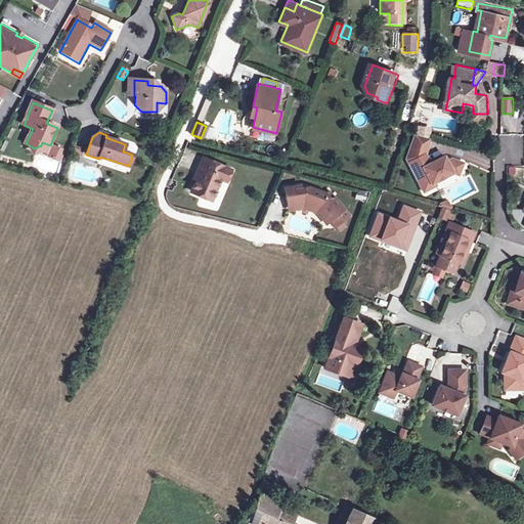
[(407,164),(421,194),(427,191),(430,186),(433,185),(451,177),(457,179),(462,167),(450,163),(445,165),(441,167),(438,167),(436,163),(429,166),(425,156),(431,139),(416,135),(406,160),(407,164)]
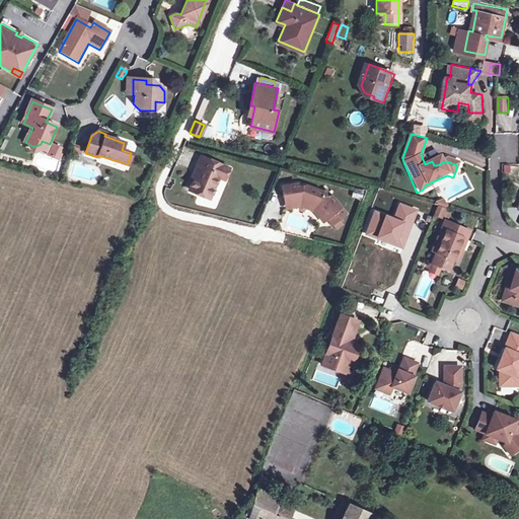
[(48,150),(50,144),(42,141),(41,144),(33,147),(32,146),(30,149),(39,152),(48,150)]
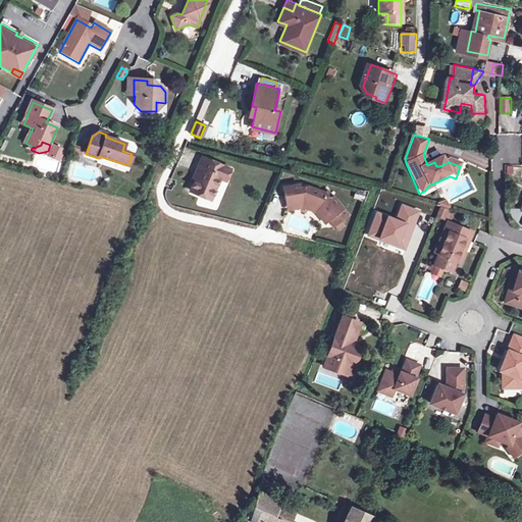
[(61,150),(53,146),(48,156),(54,158),(56,154),(59,155),(61,150)]
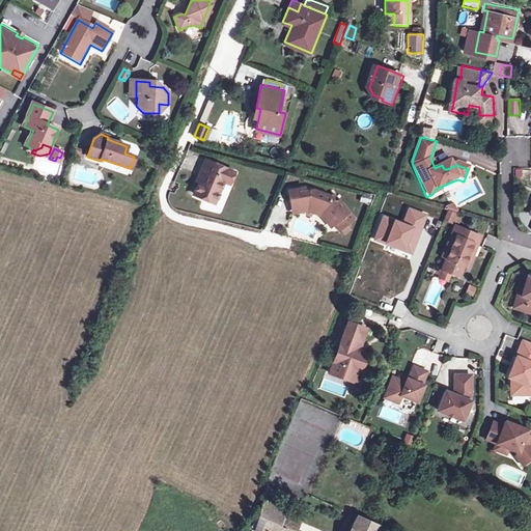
[(85,151),(77,148),(74,156),(82,159),(85,151)]
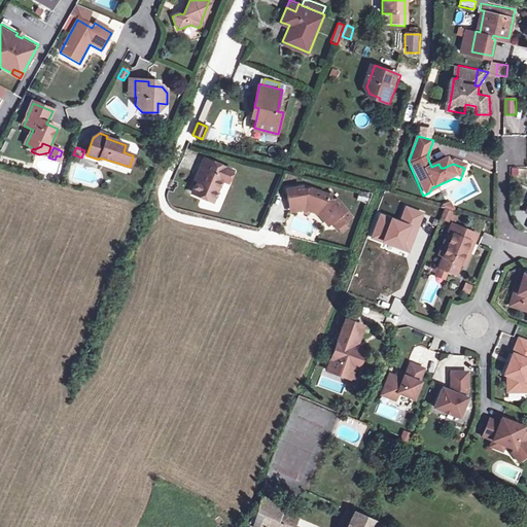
[(233,171),(205,159),(199,173),(201,174),(192,192),(213,201),(222,180),(227,182),(233,171)]
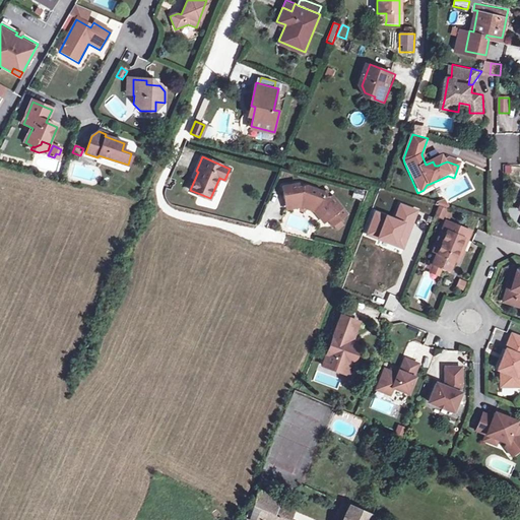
[(505,164),(503,173),(512,175),(514,166),(505,164)]
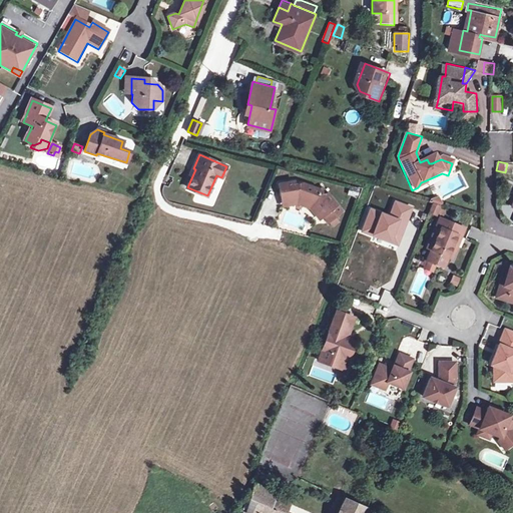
[(280,183),(283,202),(299,199),(314,204),(324,216),(325,216),(338,204),(328,192),(325,194),(320,188),(304,182),(296,184),(295,180),(280,183)]
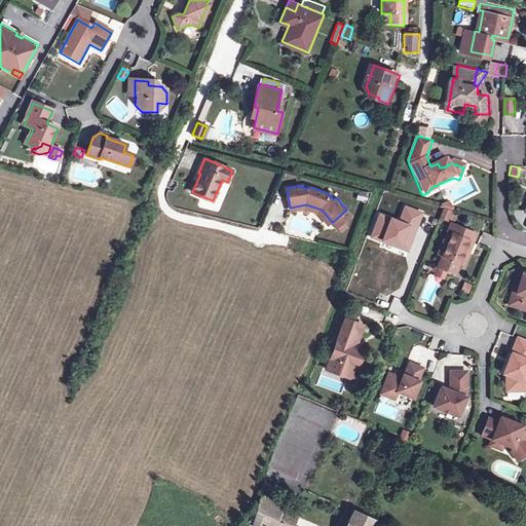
[(447,205),(446,209),(452,211),(454,211),(455,209),(452,201),(447,203),(447,205)]
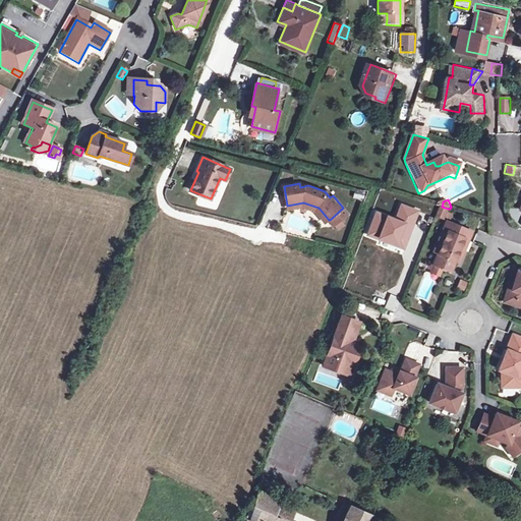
[(287,206),(288,210),(303,207),(315,211),(326,223),(329,220),(319,208),(303,203),(287,206)]
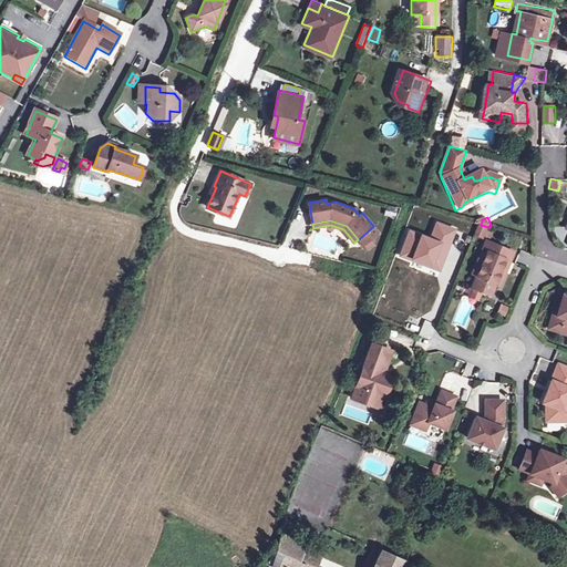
[(481,225),(480,225),(475,234),(483,238),(487,227),(481,225)]
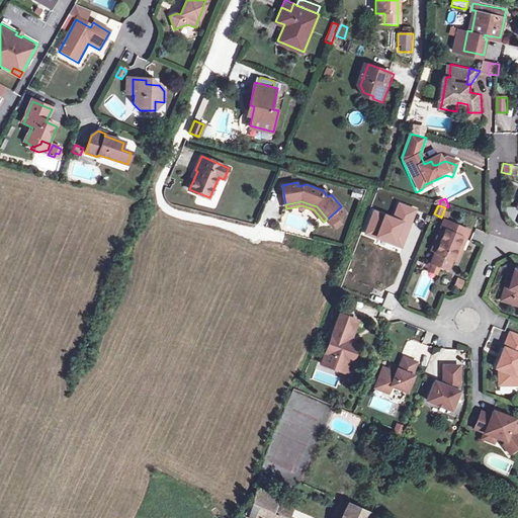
[(341,206),(328,219),(333,225),(347,212),(341,206)]
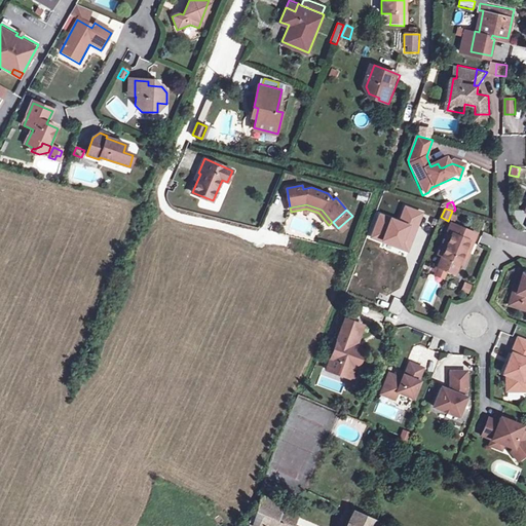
[(465,251),(473,233),(453,224),(440,254),(445,256),(440,267),(455,273),(460,263),(464,265),(470,253),(465,251)]
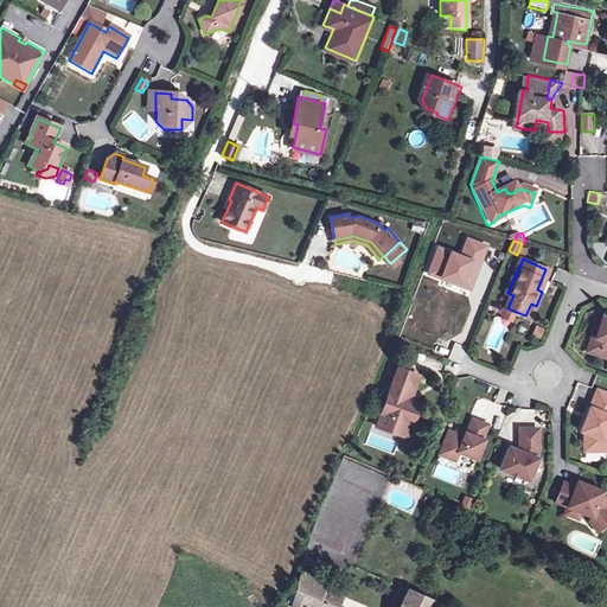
[(551,270),(545,269),(537,289),(542,292),(551,270)]
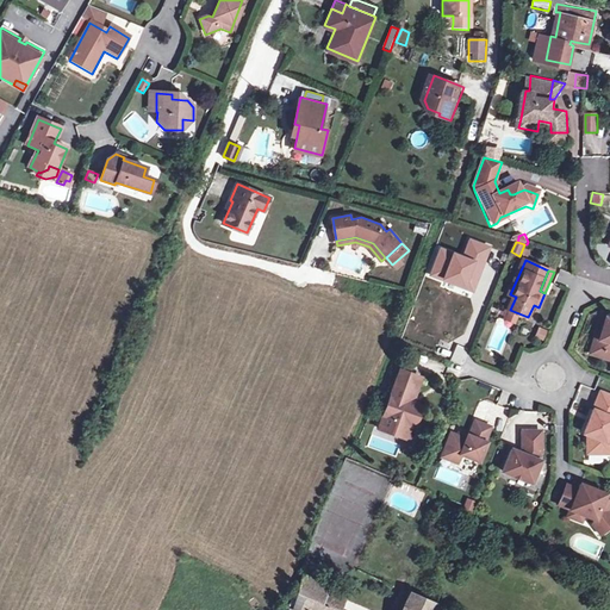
[(609,317),(602,337),(598,336),(592,353),(604,356),(605,350),(609,352),(609,317)]
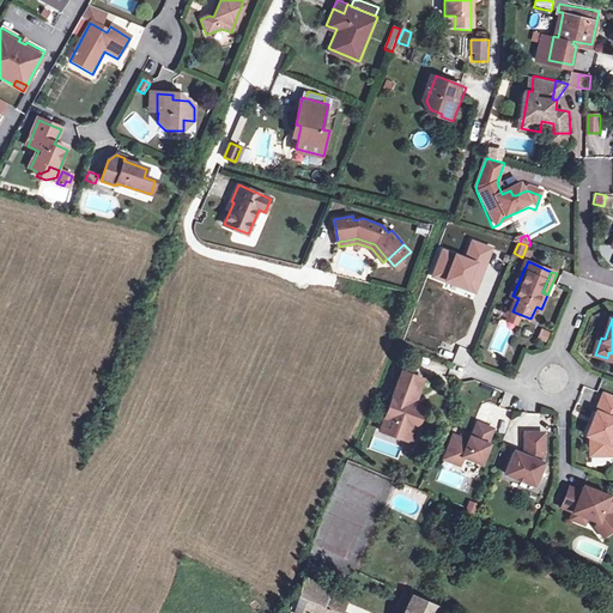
[(541,329),(536,340),(546,344),(550,333),(541,329)]
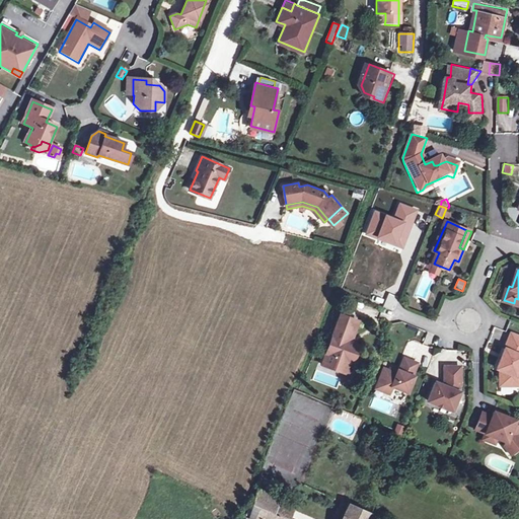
[(358,319),(340,313),(321,363),(343,371),(348,359),(352,361),(358,345),(350,342),(347,343),(346,340),(348,336),(351,337),(358,319)]
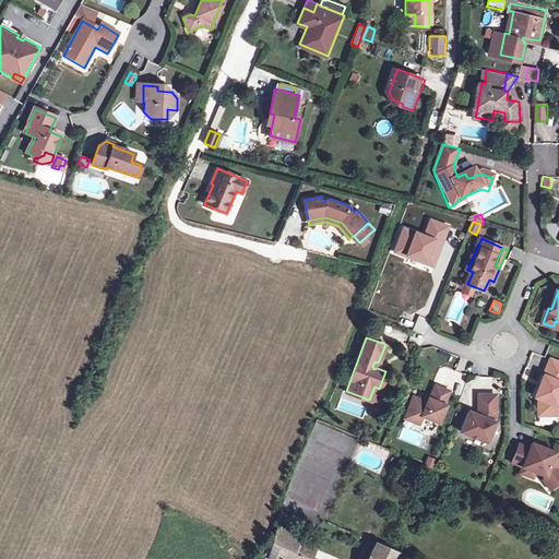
[(558,364),(550,360),(547,367),(558,371),(558,364)]
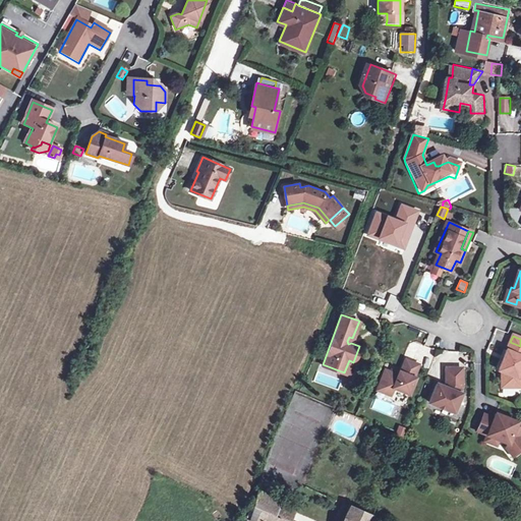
[(520,346),(510,342),(499,370),(502,371),(502,387),(517,388),(517,378),(519,372),(520,367),(520,346)]
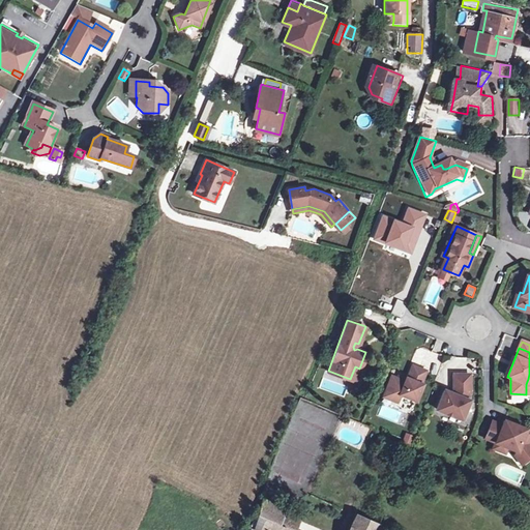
[(427,372),(412,366),(407,382),(391,376),(383,399),(400,405),(402,400),(417,406),(425,386),(422,385),(427,372)]
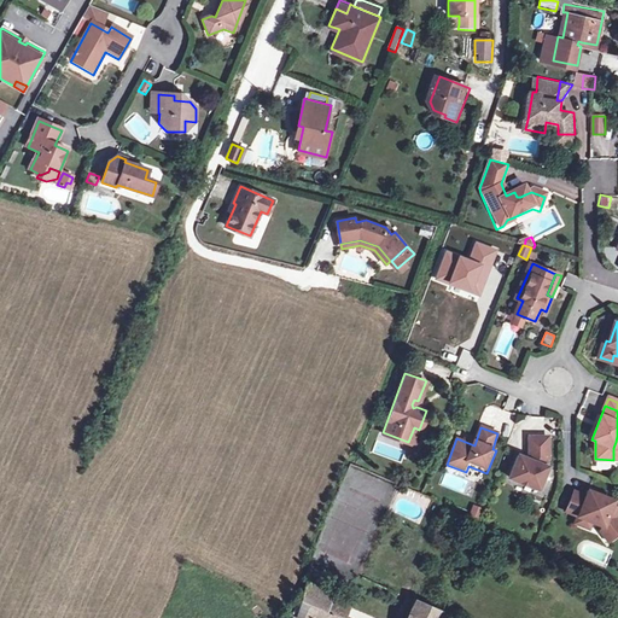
[(518,455),(508,477),(536,488),(546,466),(543,466),(547,459),(547,437),(529,437),(529,452),(531,453),(528,459),(518,455)]
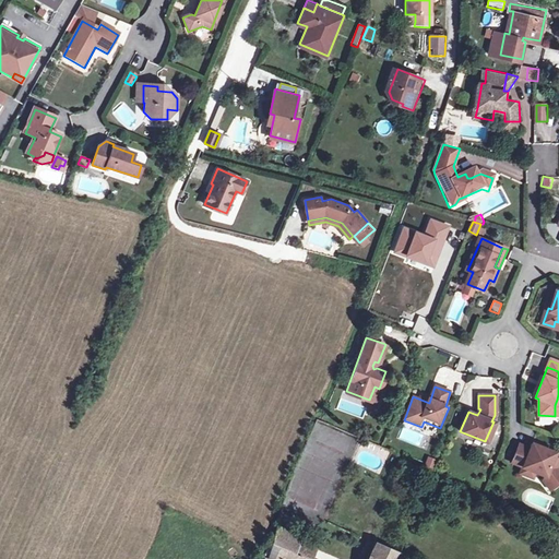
[(519,445),(511,463),(522,467),(534,473),(544,477),(543,482),(549,491),(558,484),(558,474),(556,471),(558,463),(558,456),(544,450),(537,448),(532,445),(530,450),(519,445)]
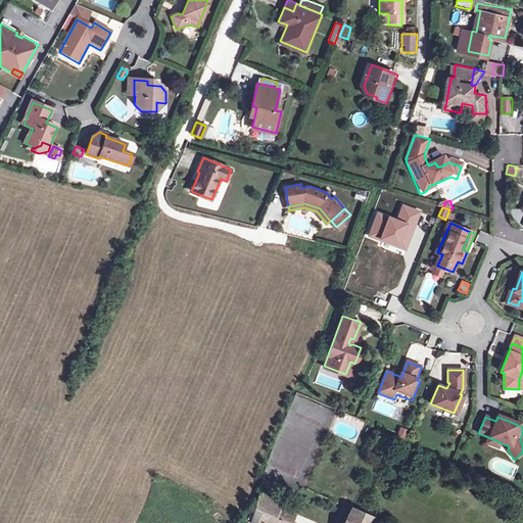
[(408,431),(400,428),(397,435),(405,438),(408,431)]
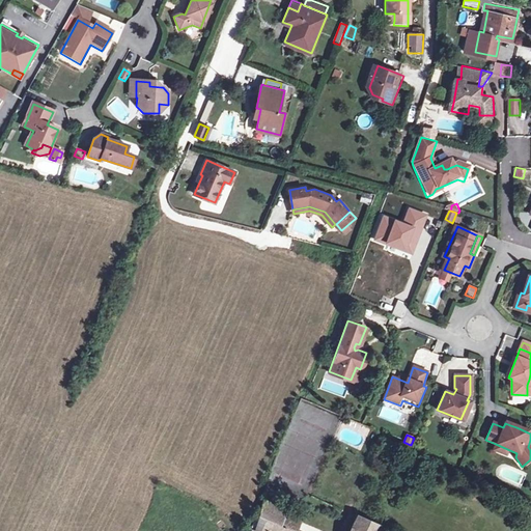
[(507,449),(496,444),(493,450),(504,455),(507,449)]
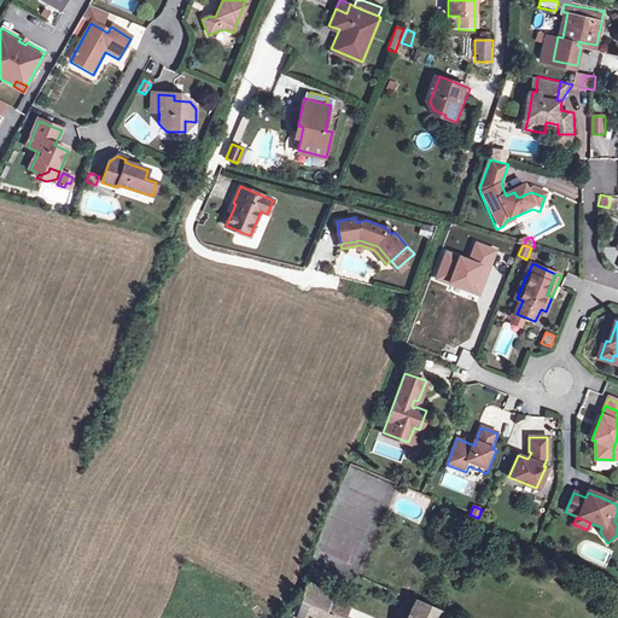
[(297,616),(301,617),(345,617),(353,601),(307,581),(297,616)]
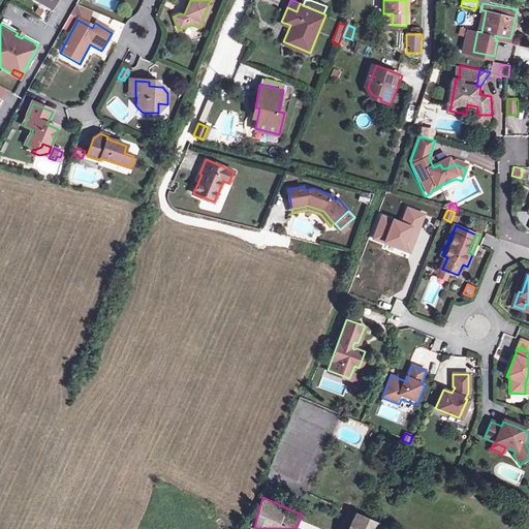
[(375,528),(377,524),(355,514),(348,528),(375,528)]
